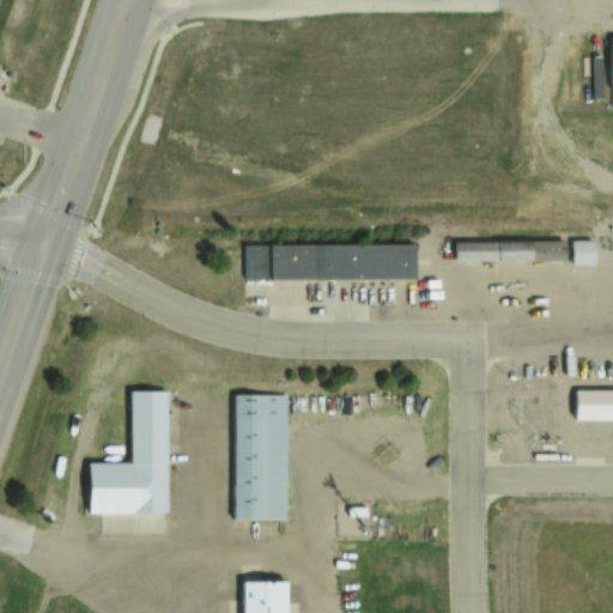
[(454,260),(454,242),(564,241),(564,260),(454,260)]
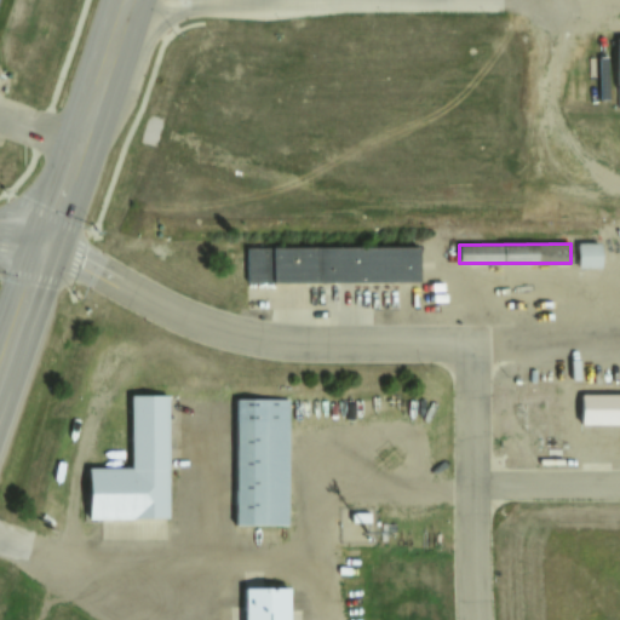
[(578,244),(600,244),(600,267),(579,267),(578,244)]
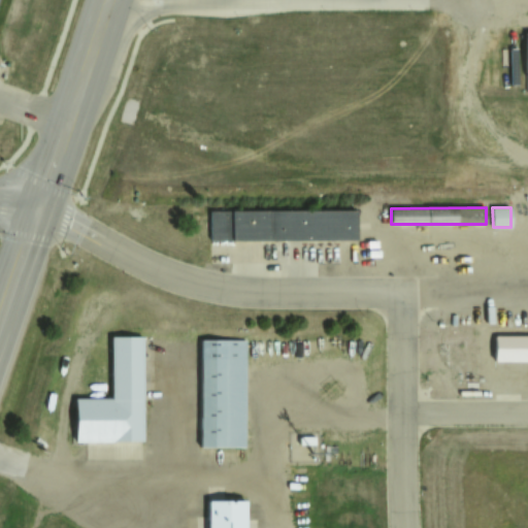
[(210,240),(210,210),(356,210),(356,239),(210,240)]
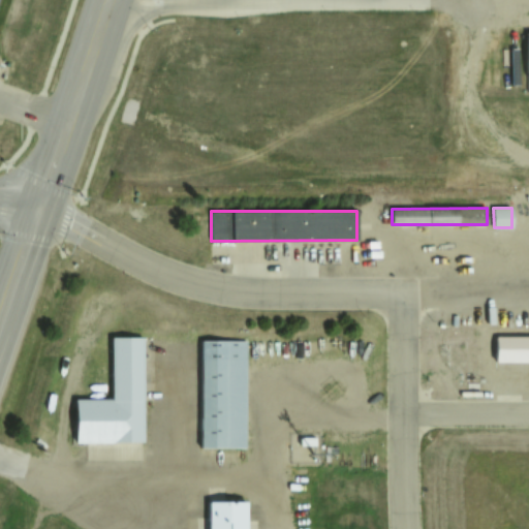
[(528,363),(497,363),(496,338),(528,337),(528,363)]
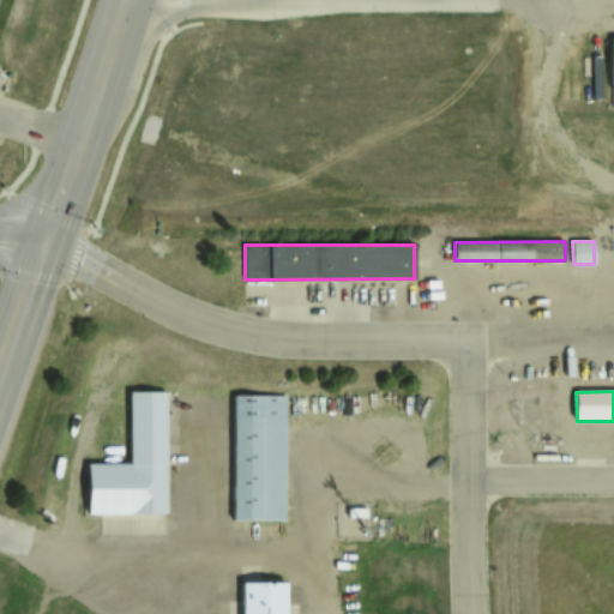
[(167,512),(89,513),(89,464),(130,464),(130,393),(166,392),(167,512)]
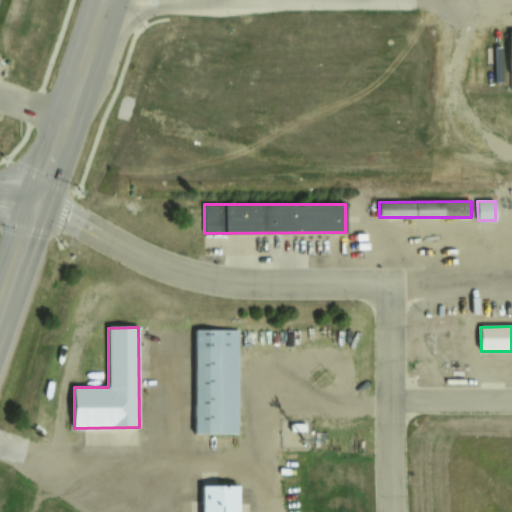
[(195,433),(194,330),(238,330),(238,433),(195,433)]
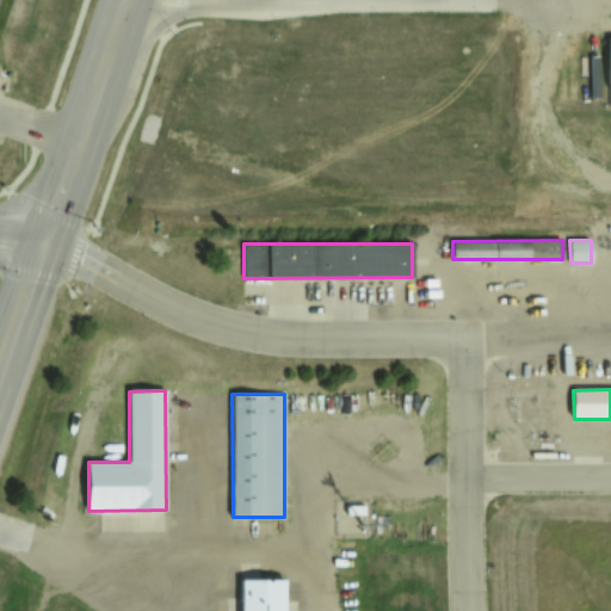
[(242,610),(242,580),(287,580),(287,610),(242,610)]
